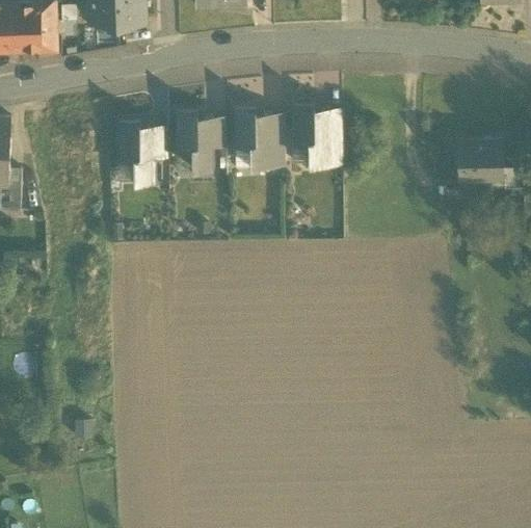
[(142,22),(141,0),(89,0),(90,24),(142,22)]
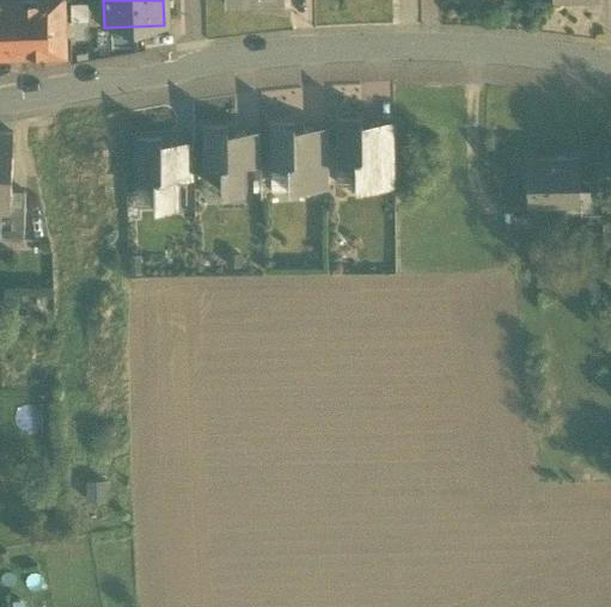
[(47,7),(48,41),(66,40),(66,25),(65,2),(44,4),(44,7),(47,7)]
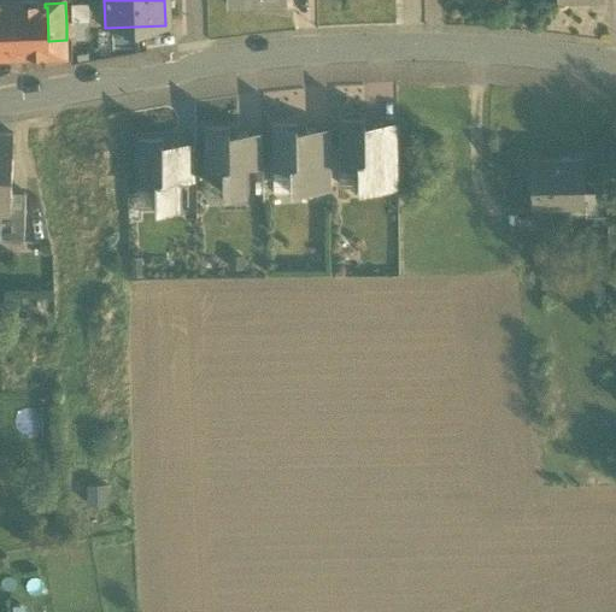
[(70,25),(89,25),(88,6),(70,7),(70,25)]
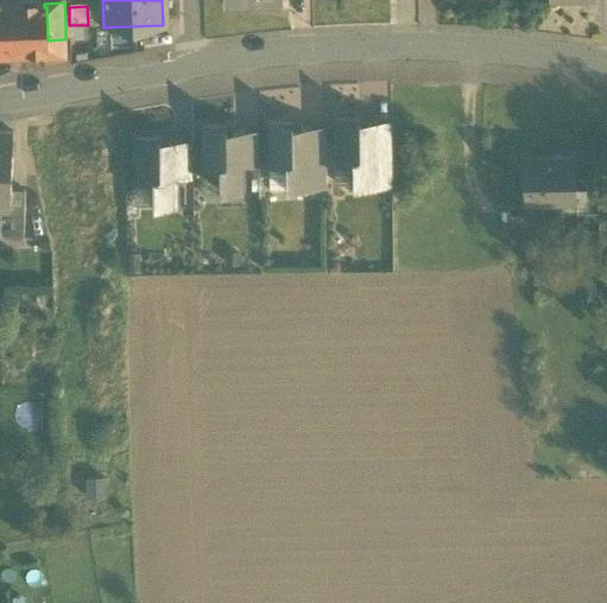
[(40,11),(8,12),(10,54),(18,52),(18,59),(42,58),(42,46),(48,46),(48,40),(46,7),(44,7),(40,7),(40,11)]
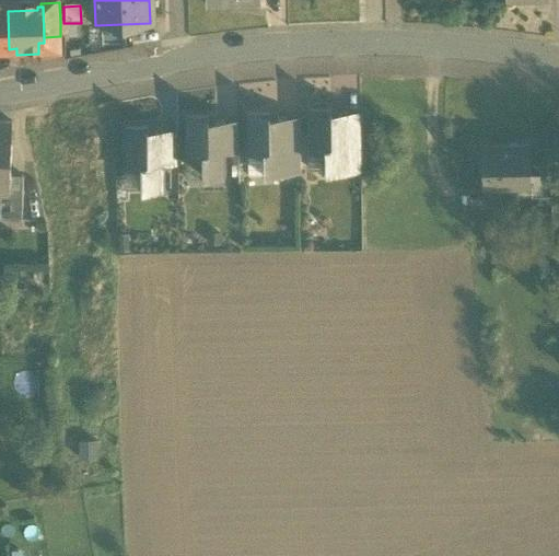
[(2,49),(9,49),(8,11),(0,11),(0,55),(2,55),(2,49)]
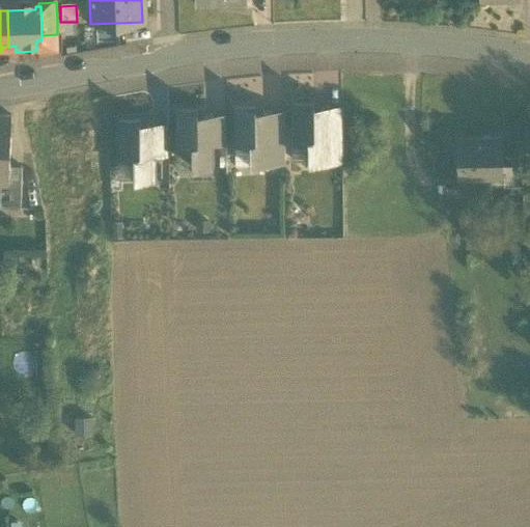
[(60,22),(57,22),(57,34),(62,34),(63,38),(77,38),(77,22),(60,22)]
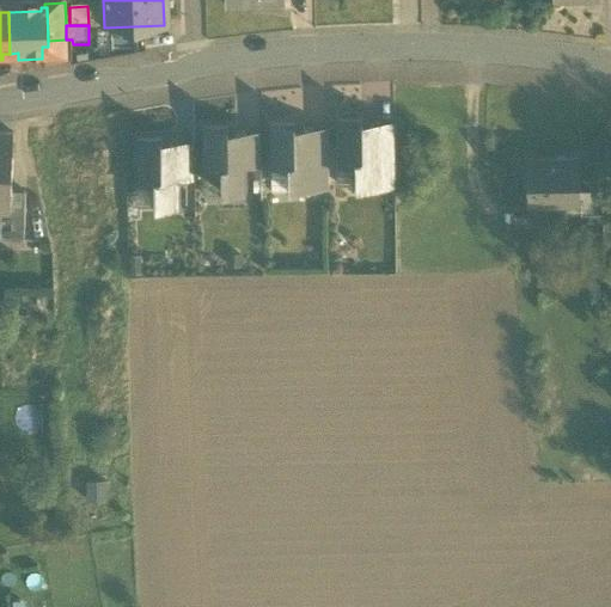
[(66,61),(66,40),(48,41),(48,47),(42,47),(42,59),(42,61),(66,61)]
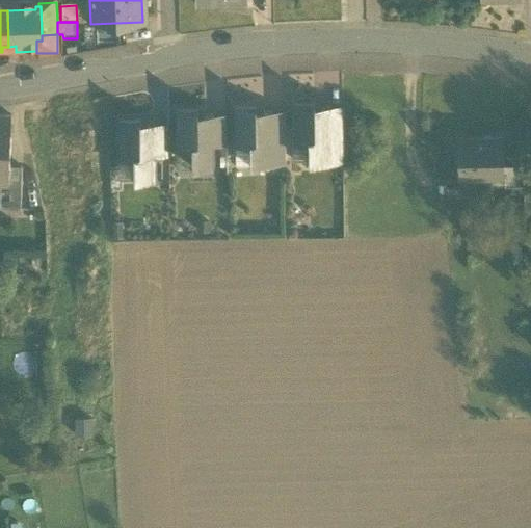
[(296,107),(296,141),(309,141),(309,165),(330,165),(329,115),(329,111),(314,111),(314,107),(296,107)]
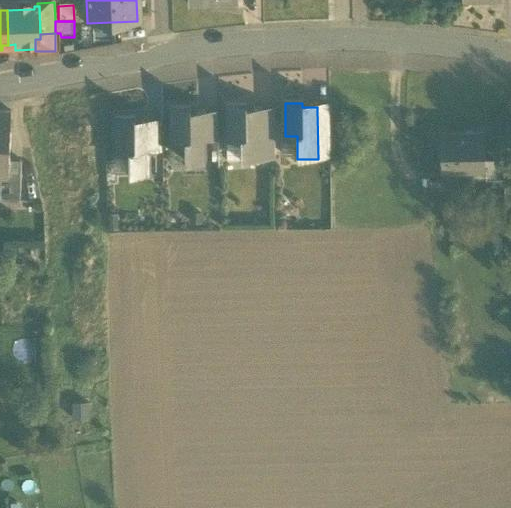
[(228,106),(229,140),(241,140),(241,162),(261,162),(261,114),(261,110),(246,110),(246,106),(228,106)]
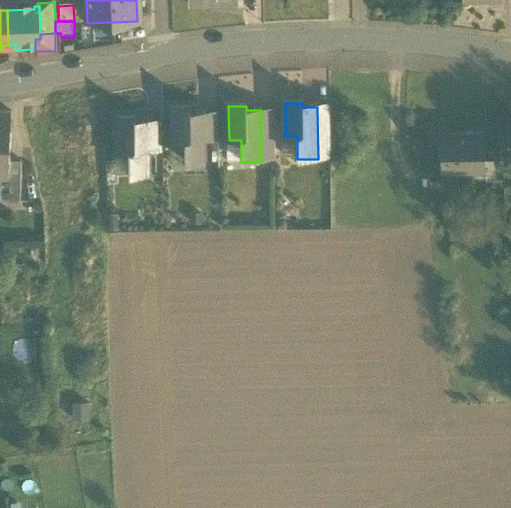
[(185,143),(185,165),(205,165),(205,143),(204,117),(204,114),(189,114),(189,109),(172,109),(173,143),(185,143)]
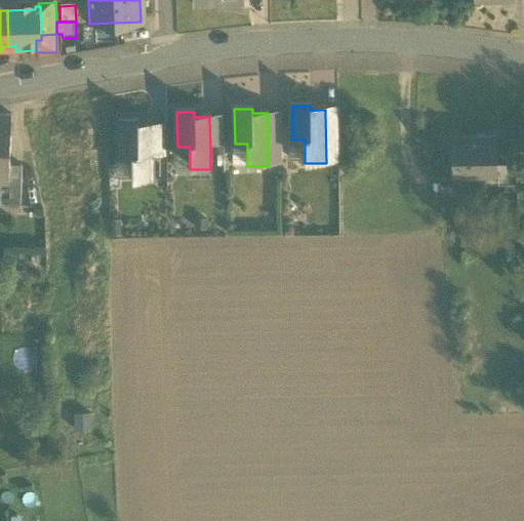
[(325,114),(326,163),(337,163),(337,114),(325,114)]
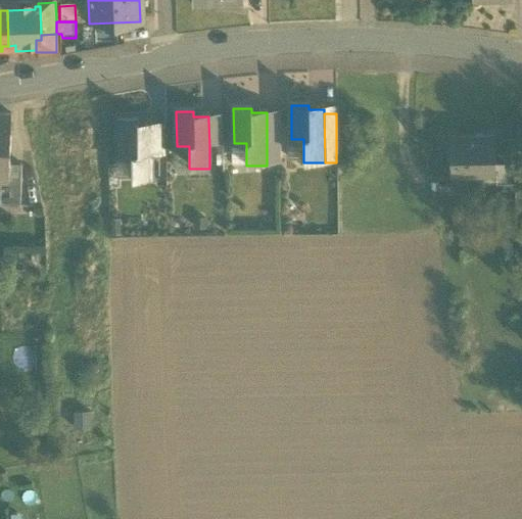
[(267,116),(267,166),(279,166),(279,116),(267,116)]
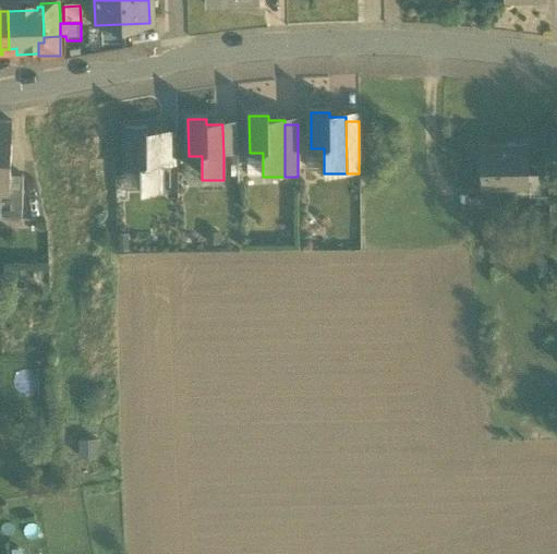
[(11,127),(0,125),(0,195),(9,195),(9,180),(11,127)]
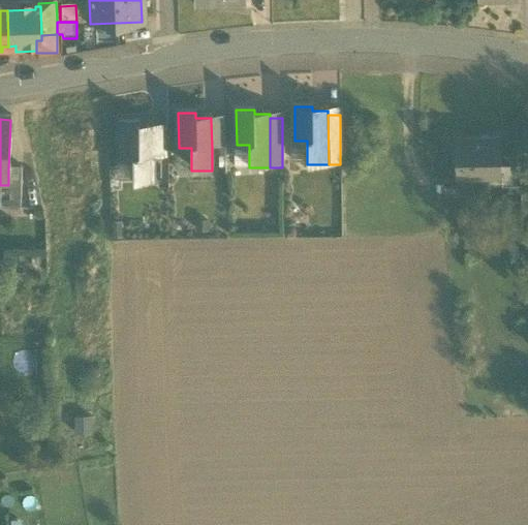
[(211,121),(212,148),(224,148),(224,121),(211,121)]
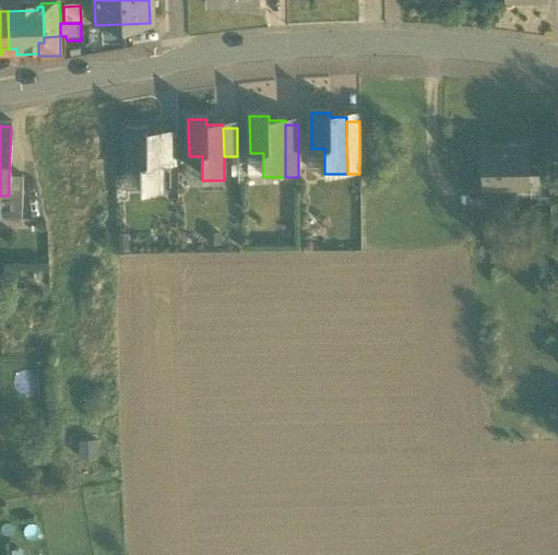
[(128,131),(128,167),(141,167),(141,192),(164,191),(163,167),(163,139),(163,136),(146,136),(146,130),(128,131)]
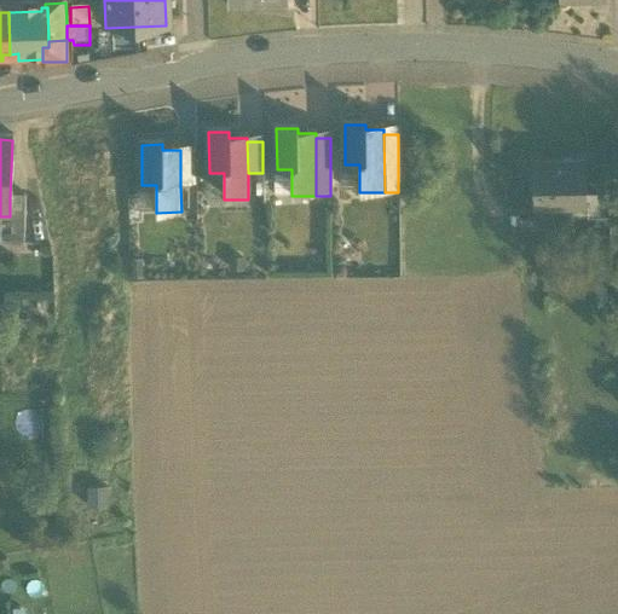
[(180,185),(195,185),(195,154),(180,154),(180,185)]
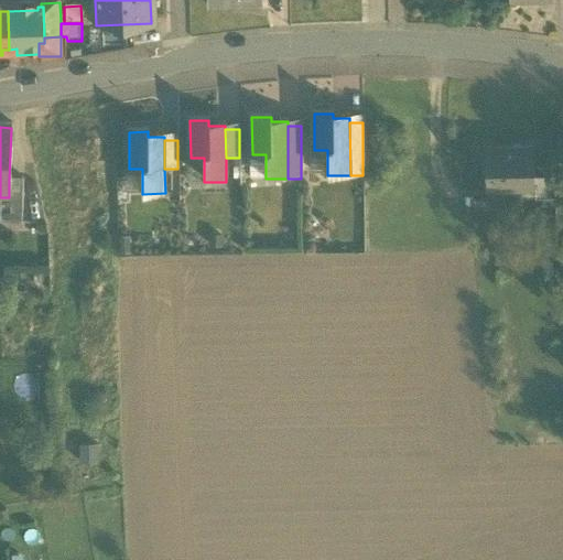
[(314,175),(327,175),(327,150),(314,150),(314,175)]
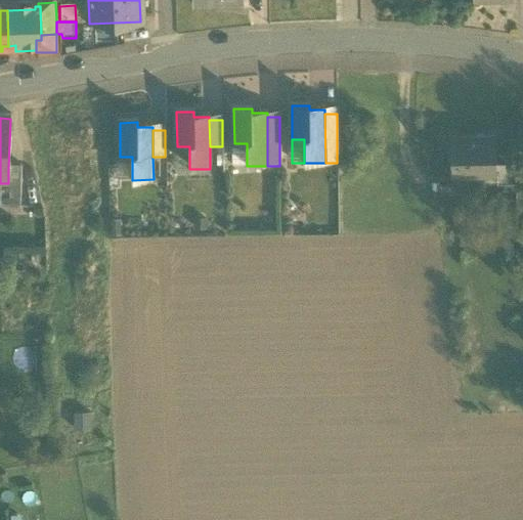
[(484,183),(515,183),(515,176),(522,176),(522,168),(495,169),(493,145),(476,145),(476,141),(453,142),(454,178),(484,178),(484,183)]
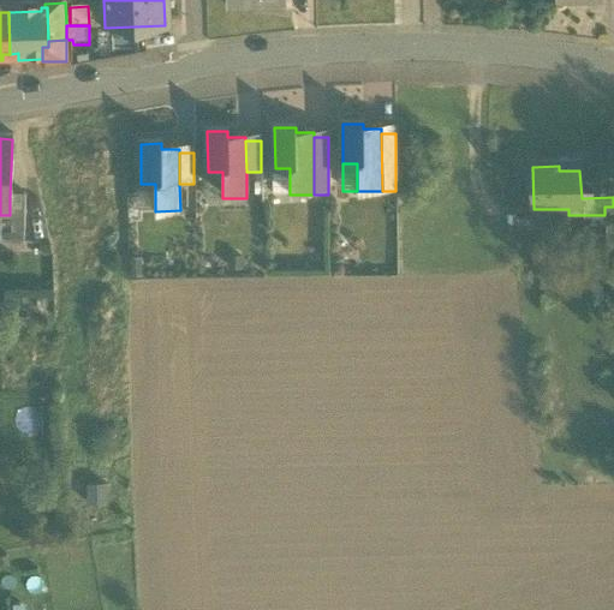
[(275,196),(290,195),(290,168),(275,168),(275,196)]
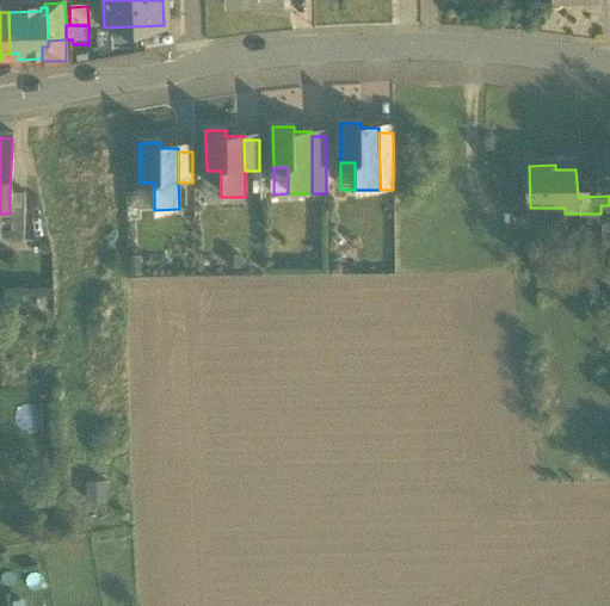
[(141,210),(154,210),(154,183),(140,183),(141,210)]
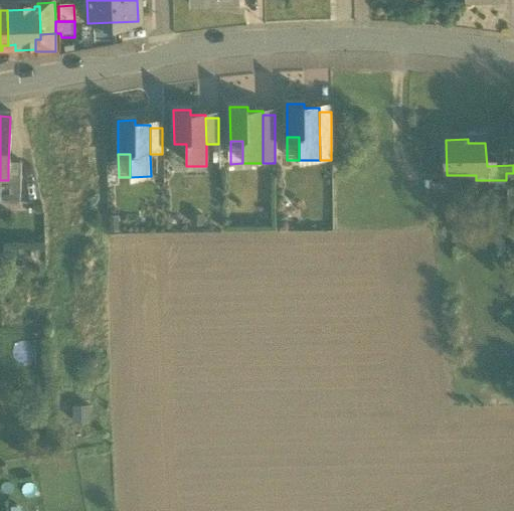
[(0,204),(18,205),(19,166),(8,166),(8,180),(0,180),(0,204)]
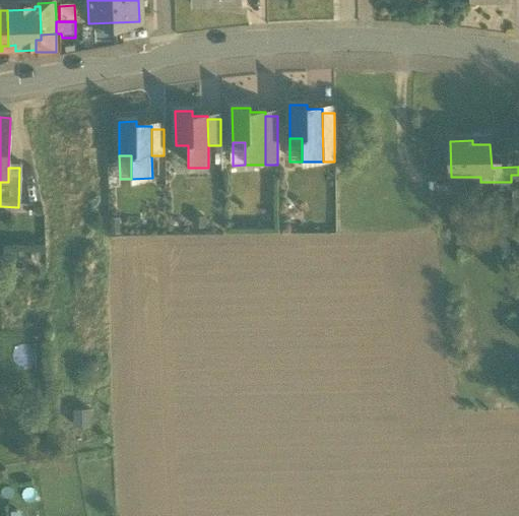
[(119,219),(109,220),(109,237),(120,236),(119,219)]
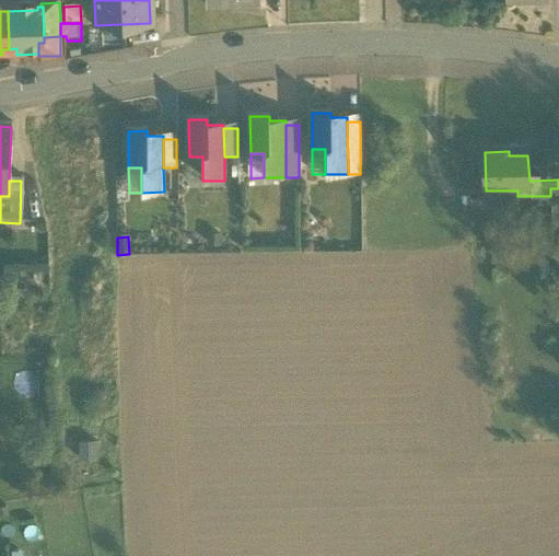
[(96,444),(77,444),(78,464),(97,463),(96,444)]
